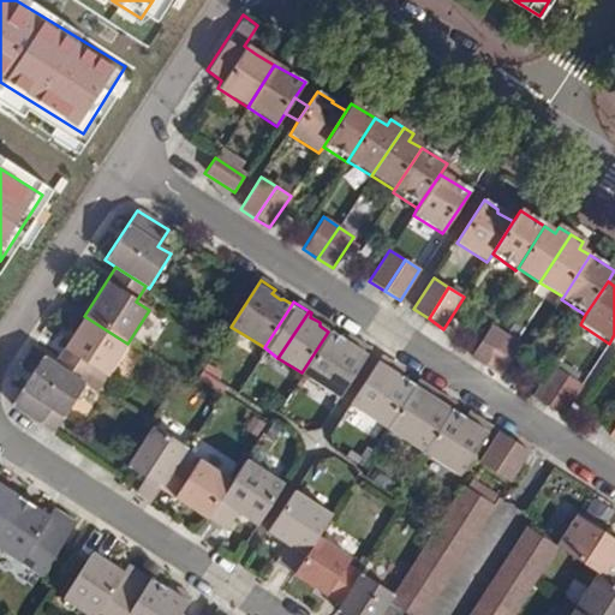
[(96,393),(127,344),(84,316),(53,364),(85,386),(96,393)]
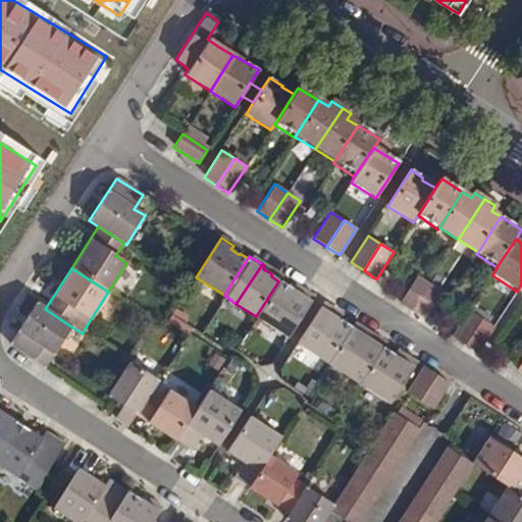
[(400,303),(412,311),(429,284),(416,276),(400,303)]
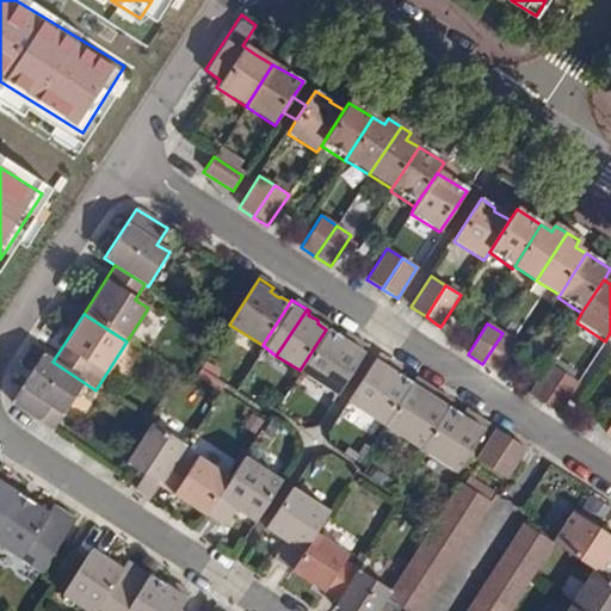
[(300,370),(337,395),(346,381),(356,366),(368,347),(352,338),(350,343),(328,326),(326,329),(300,370)]
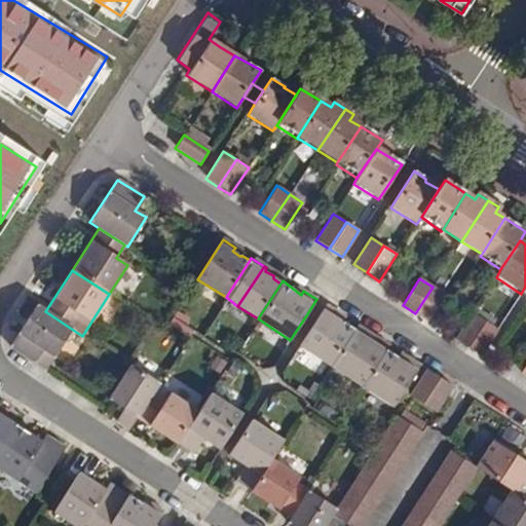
[(433,287),(415,313),(428,322),(445,295),(433,287)]
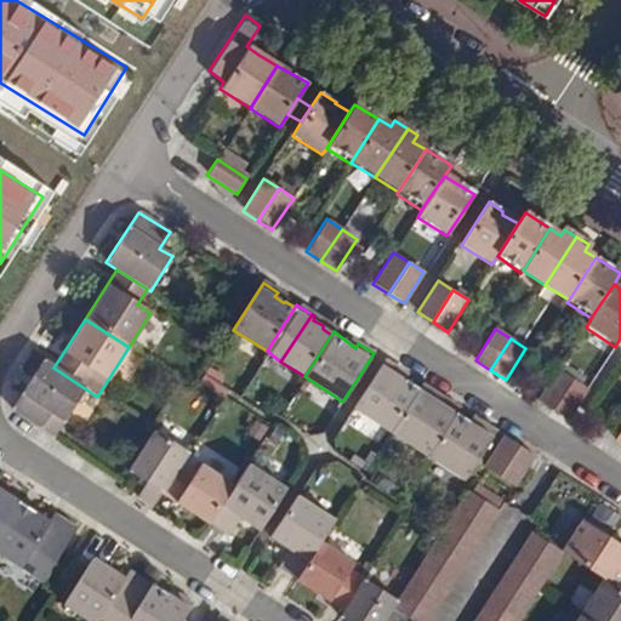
[(410,399),(417,387),(405,380),(403,380),(397,376),(400,370),(383,360),(371,379),(362,393),(352,409),(389,433),(405,409),(410,399)]
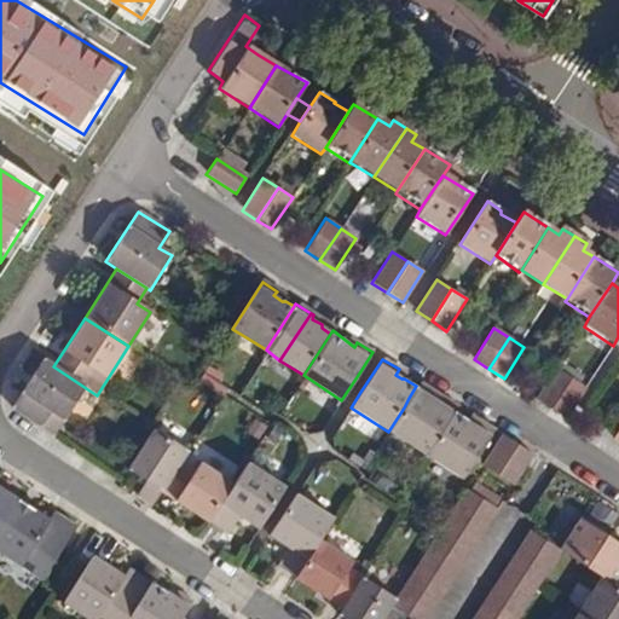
[(55,439),(86,388),(53,366),(42,360),(10,411),(55,439)]
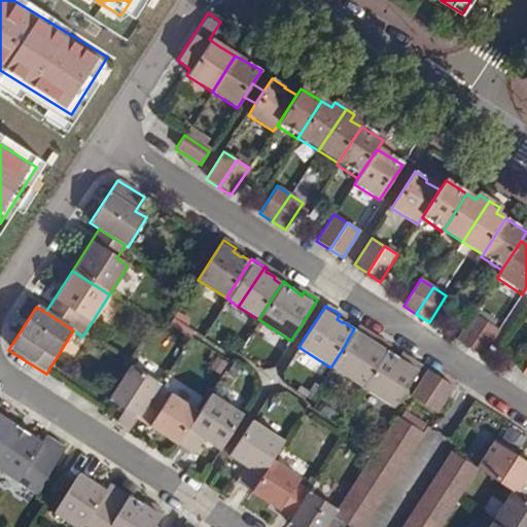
[(469,348),(487,322),(473,314),(457,340),(469,348)]
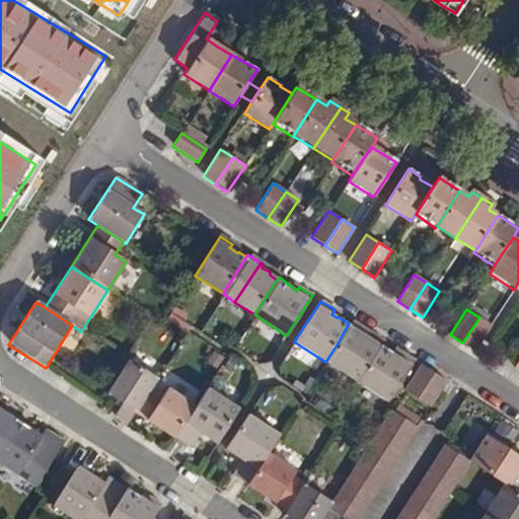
[(302,311),(294,323),(302,328),(310,316),(302,311)]
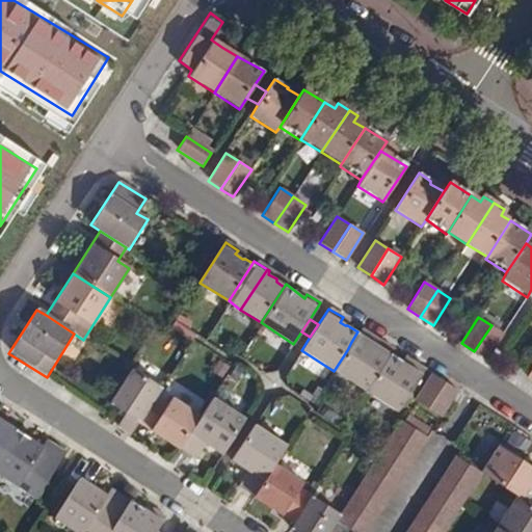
[(504,333),(491,325),(474,351),(486,360),(504,333)]
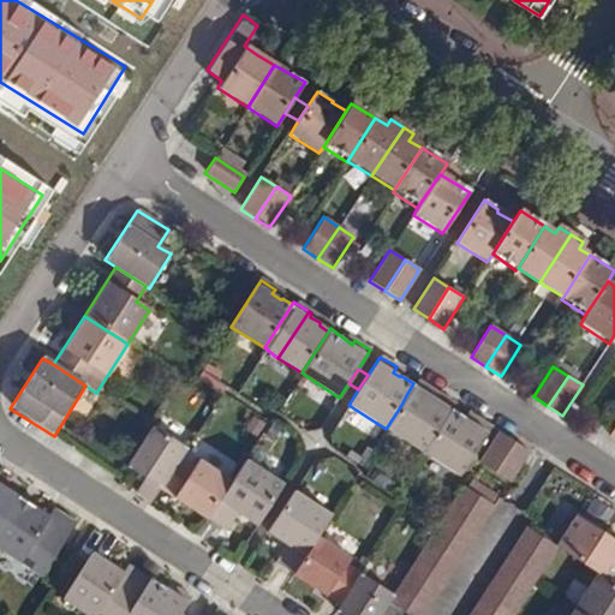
[(416,387),(413,383),(406,395),(401,405),(386,429),(410,443),(440,394),(436,392),(433,398),(416,387)]
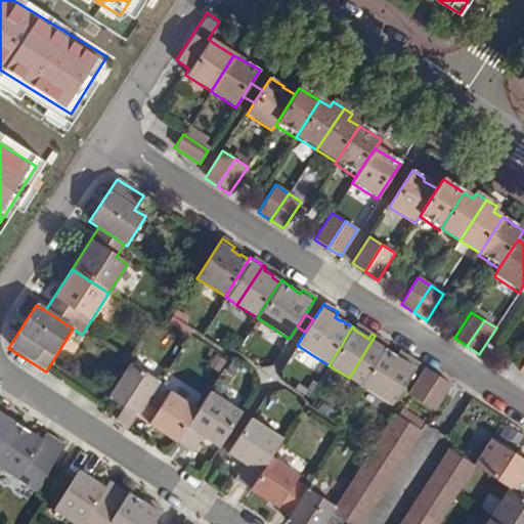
[(359,385),(383,347),(386,343),(375,336),(349,378),(359,385)]
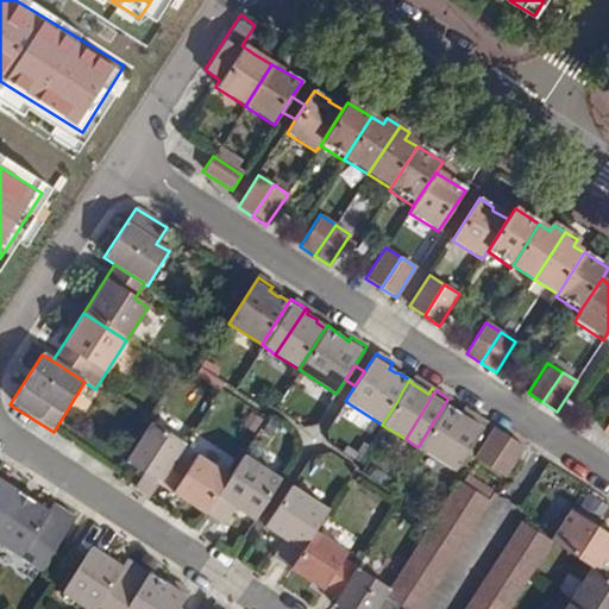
[(445,403),(418,447),(456,471),(485,422),(469,412),(466,416),(445,403)]
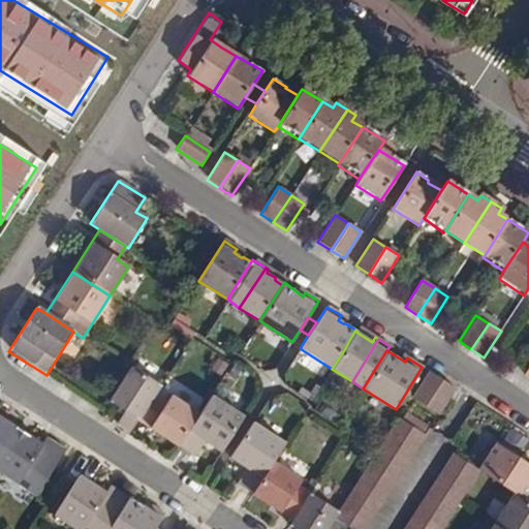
[(455,389),(428,371),(413,398),(439,414),(455,389)]
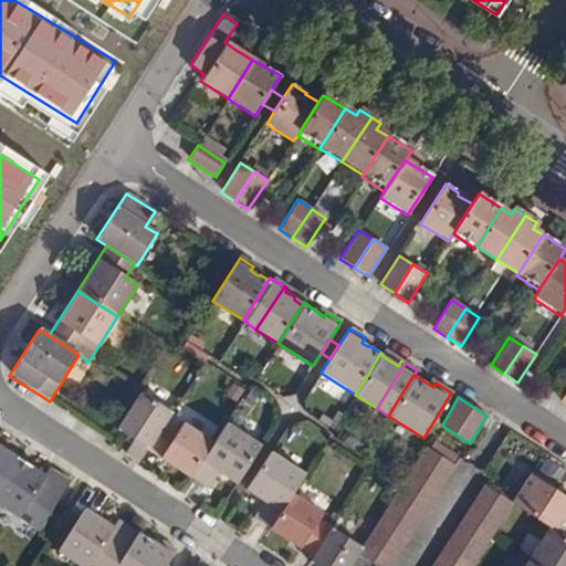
[(144,452),(161,425),(167,416),(137,398),(113,435),(130,444),(123,457),(136,464),(144,452)]
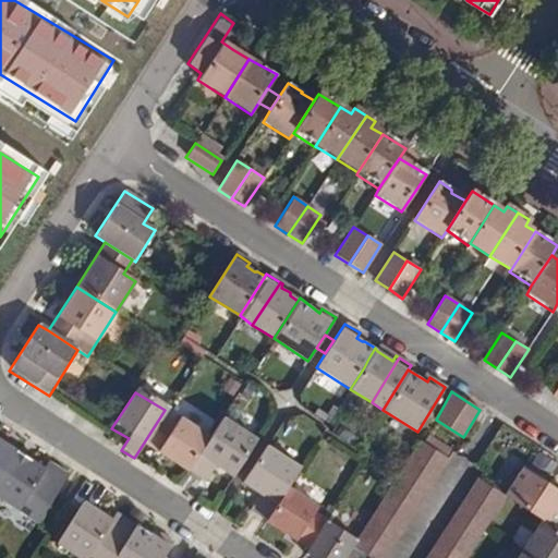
[(221,417),(208,438),(185,473),(203,484),(214,468),(231,478),(240,466),(249,451),(256,440),(221,417)]
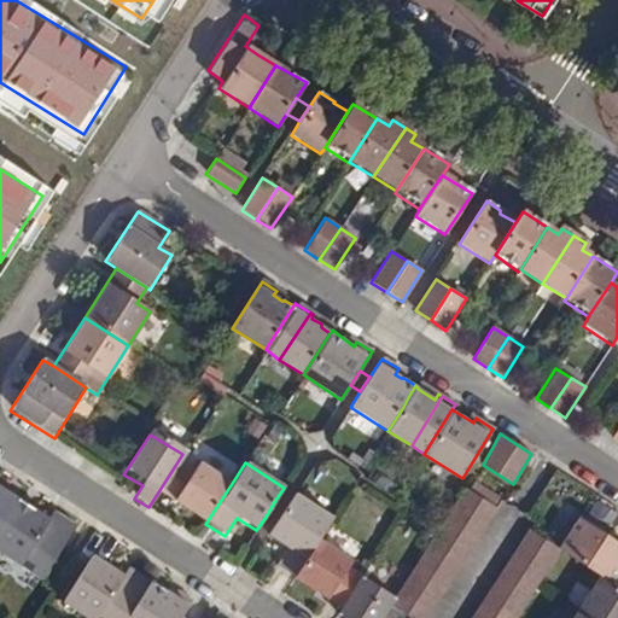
[(191,473),(176,464),(157,494),(192,516),(217,477),(196,464),(191,473)]
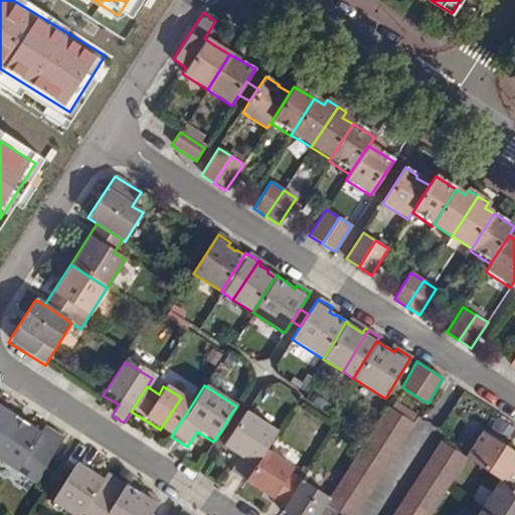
[(171,437),(192,404),(181,397),(160,430),(171,437)]
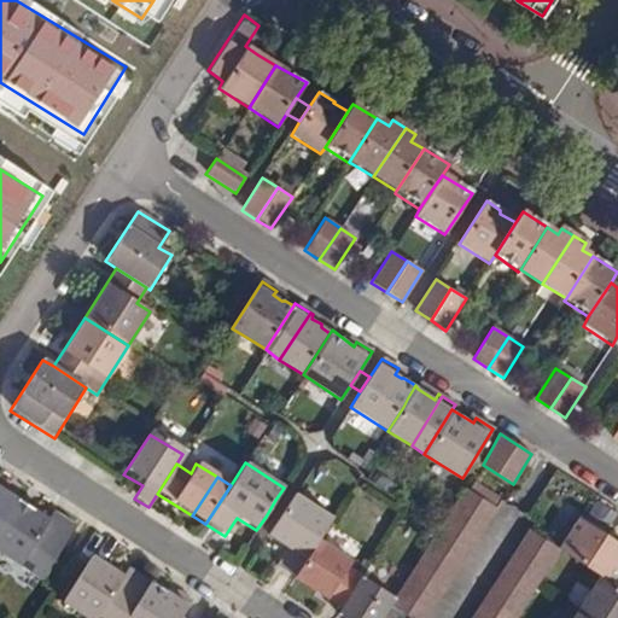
[(466,489),(397,596),(390,607),(404,616),(407,617),(426,617),(496,509),(466,489)]
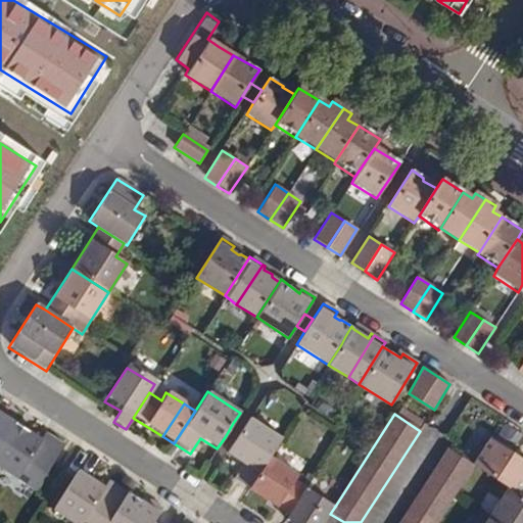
[(0,443),(12,425),(0,416),(0,443)]
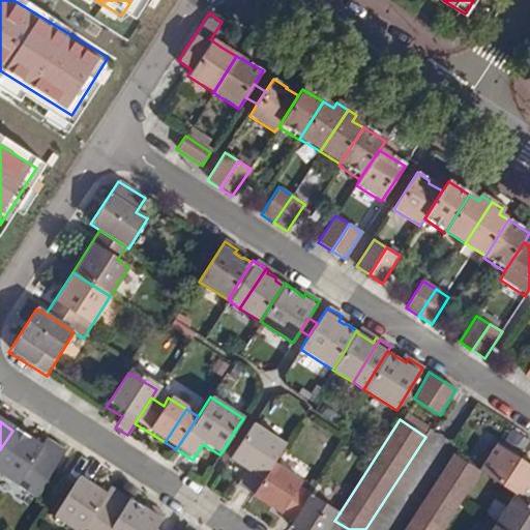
[(234,487),(251,497),(272,464),(285,445),(252,423),(244,434),(236,448),(228,460),(244,470),(234,487)]
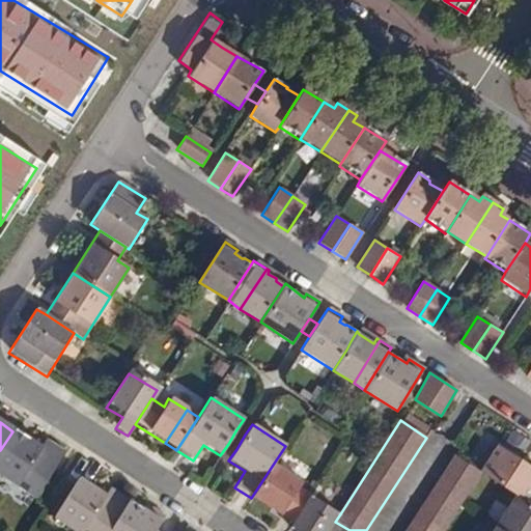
[(228,444),(236,449),(245,435),(236,429),(228,444)]
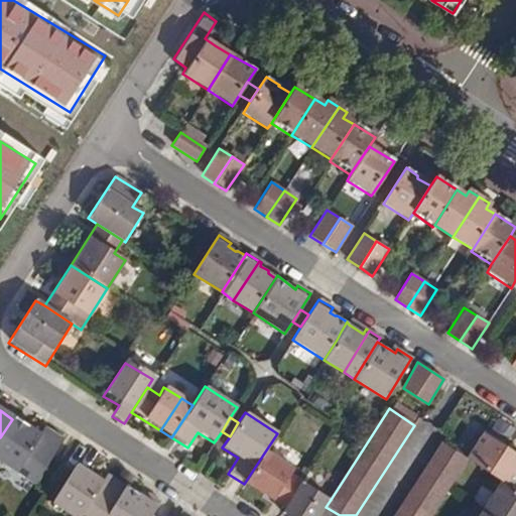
[(12,419),(0,437),(0,464),(32,485),(61,441),(41,428),(37,434),(12,419)]
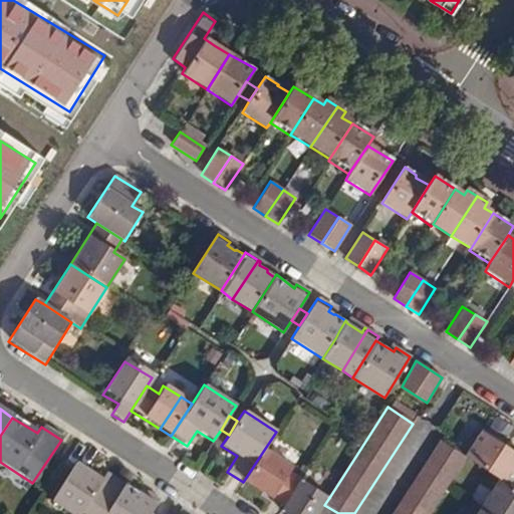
[(499,480),(510,487),(513,481),(513,452),(483,432),(466,458),(499,480)]
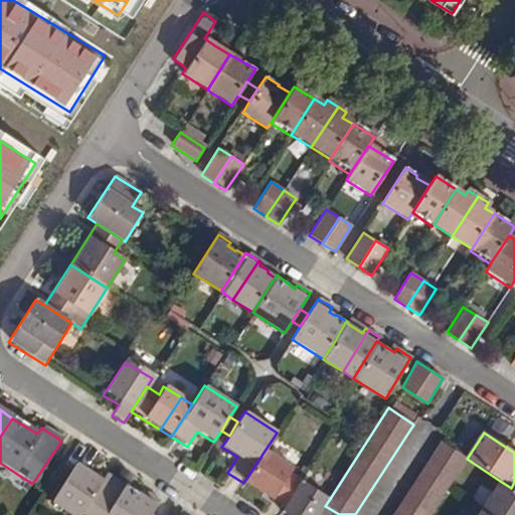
[(430,514),(467,459),(442,443),(394,514),(430,514)]
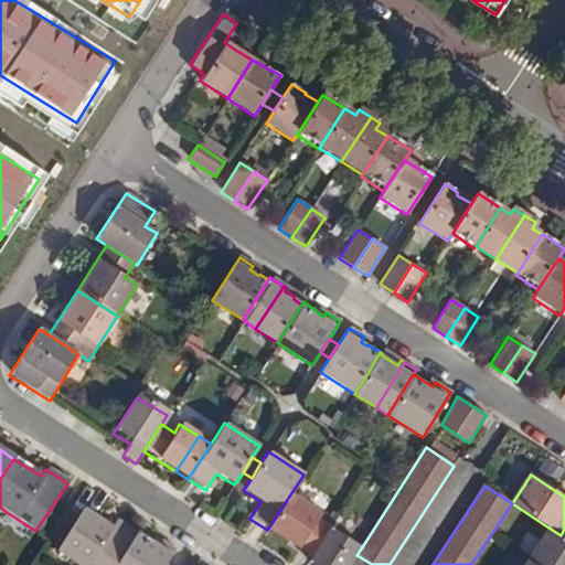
[(279,537),(302,501),(290,494),(267,530),(279,537)]
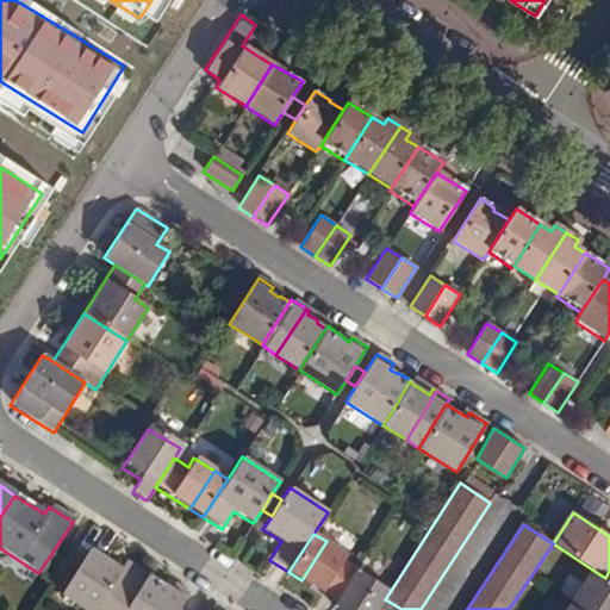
[(348,555),(327,541),(302,580),(336,602),(355,571),(342,562),(348,555)]
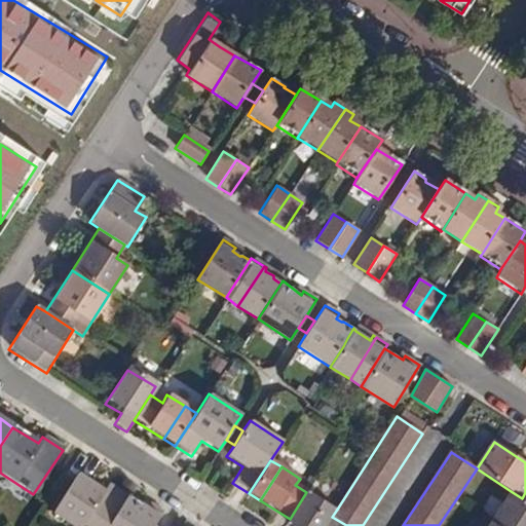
[(51,515),(68,525),(107,525),(125,497),(105,485),(101,491),(76,476),(51,515)]
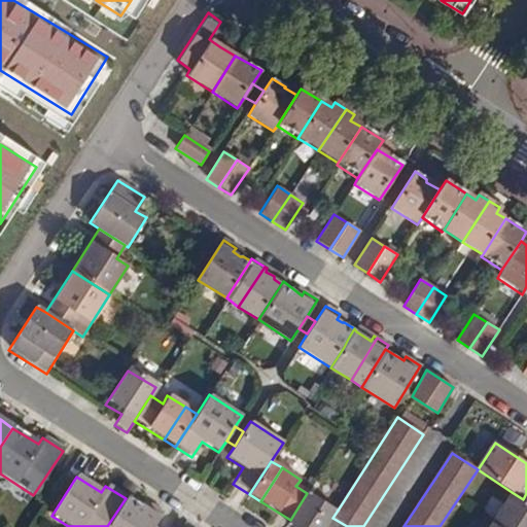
[(326,526),(332,518),(339,508),(309,490),(307,493),(290,520),(286,526),(326,526)]
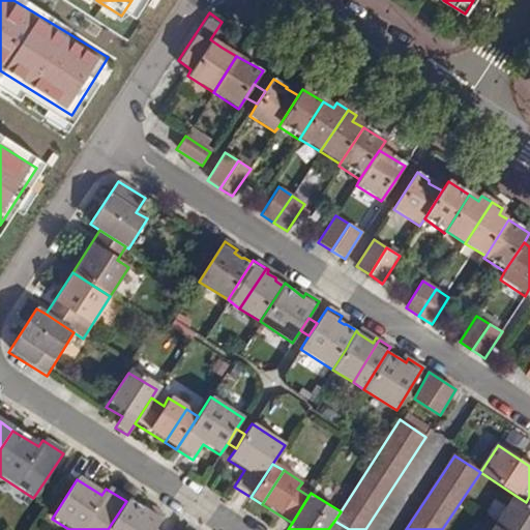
[(529,529),(529,504),(526,502),(514,495),(495,526),(501,529),(529,529)]
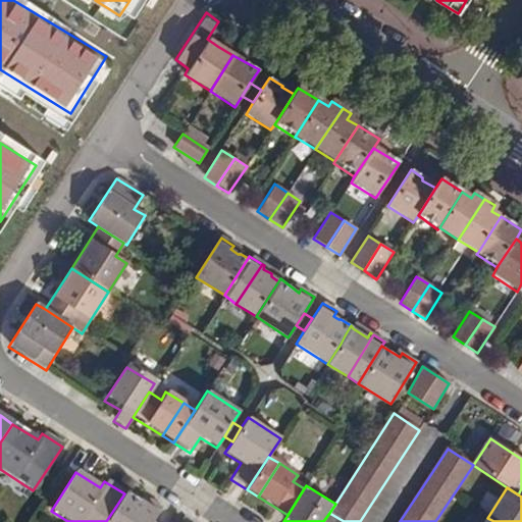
[(125,492),(124,493),(106,521),(151,521),(160,509),(147,501),(144,505),(125,492)]
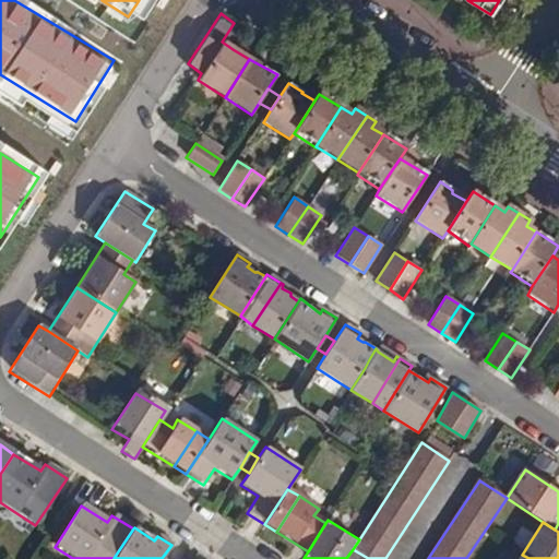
[(364,558),(366,557),(353,549),(346,558),(364,558)]
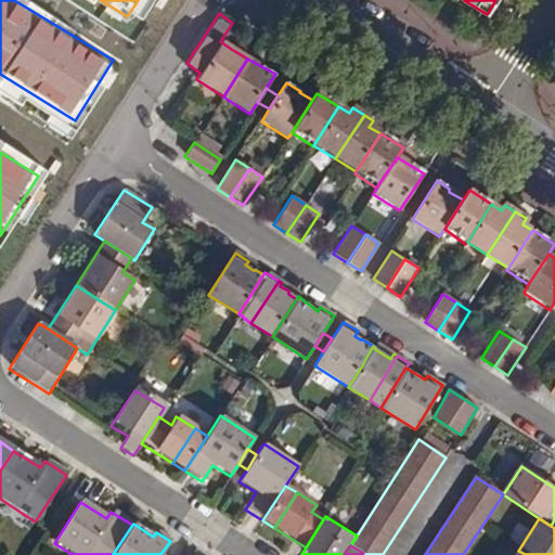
All buildings are outlined.
